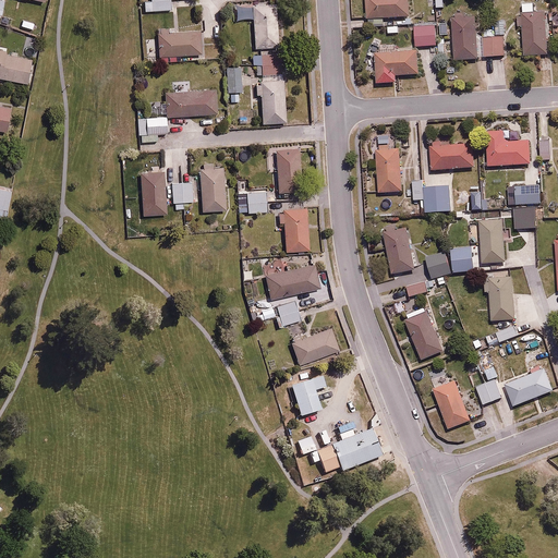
[(146,2),(147,10),(172,7),(171,0),(153,0),(154,1),(146,2)]
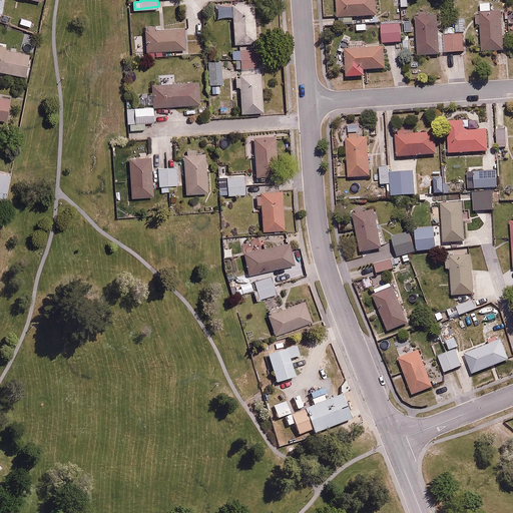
[(373,0),(335,0),(336,16),(374,14),(373,0)]
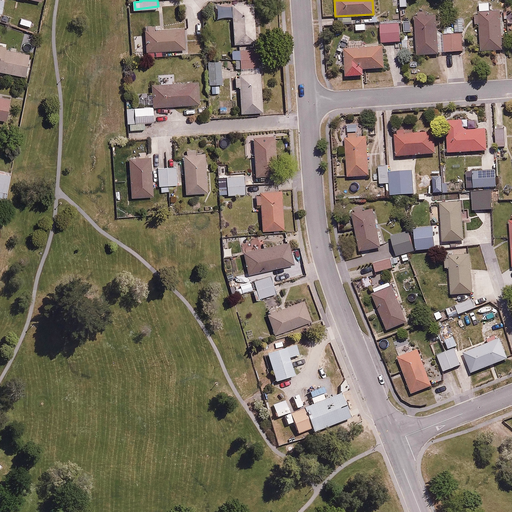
[(501,2),(478,2),(479,48),(503,47),(501,2)]
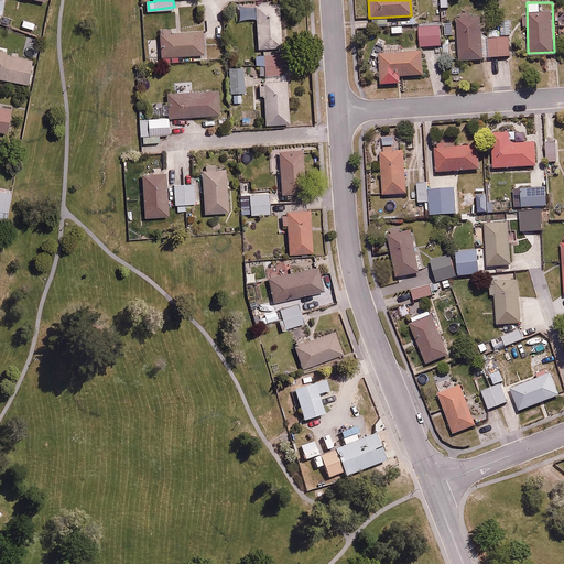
[(280,3),(238,6),(239,20),(257,19),(258,46),(282,45),(280,3)]
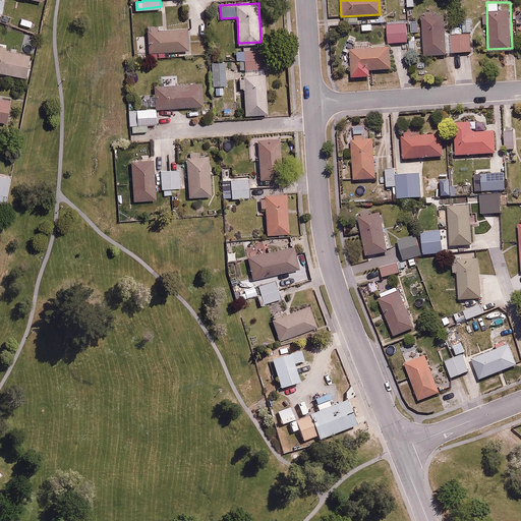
[(414,40),(415,56),(469,53),(468,36),(445,37),(443,14),(421,15),(423,40),(414,40)]
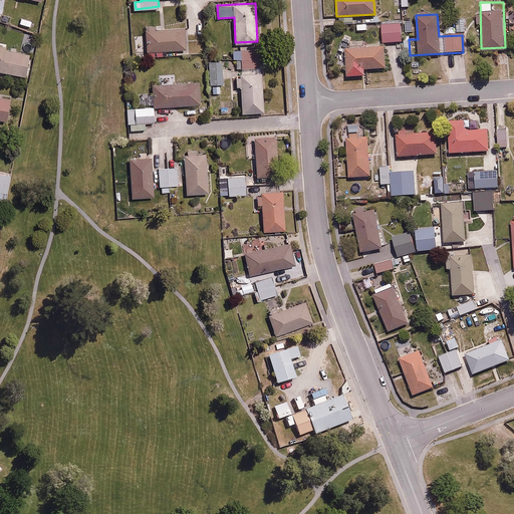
[(465,20),(455,20),(455,31),(465,31),(465,20)]
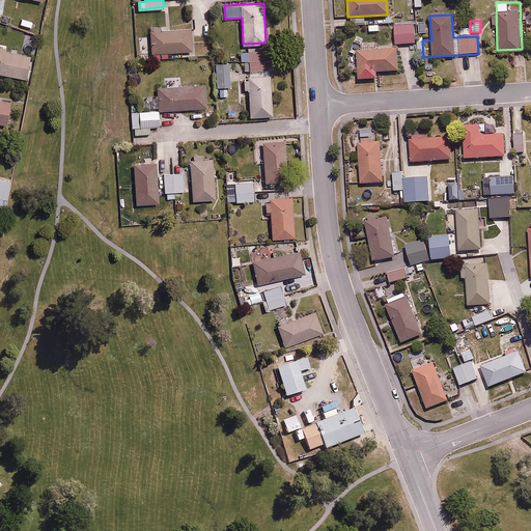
[(413,24),(394,25),(395,43),(414,42),(413,24)]
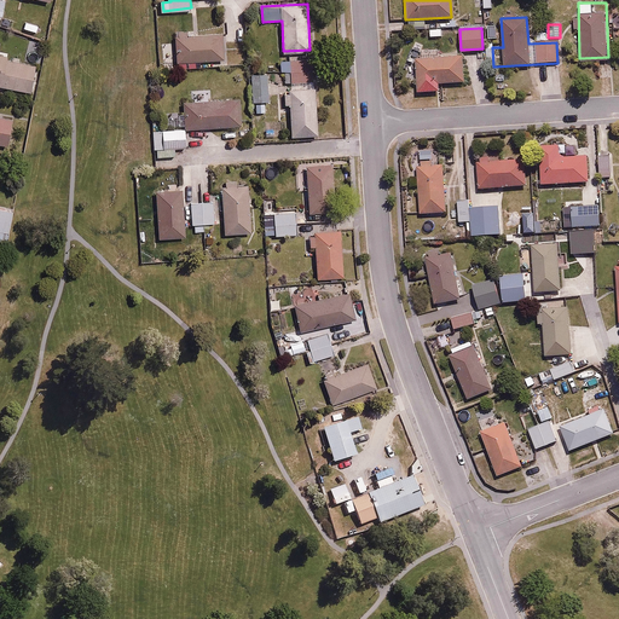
[(223,57),(221,34),(190,35),(189,32),(175,32),(177,59),(223,57)]
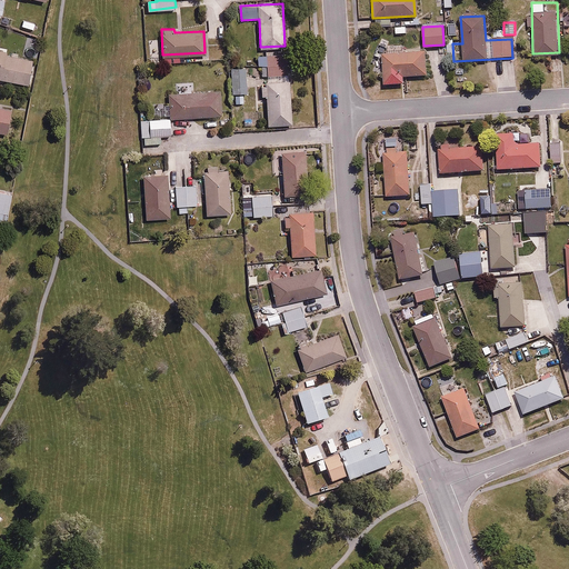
[(12,35),(3,30),(0,37),(0,41),(7,45),(12,35)]
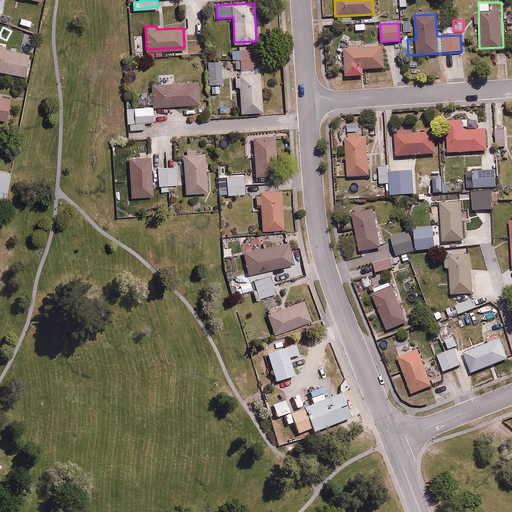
[(363,40),(347,41),(348,47),(342,48),(344,69),(383,66),(381,45),(363,46),(363,40)]
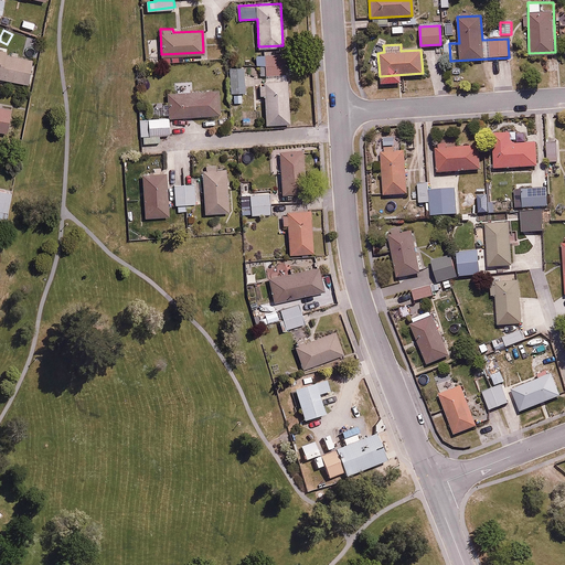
[(0,76),(29,83),(34,59),(0,51),(0,76)]
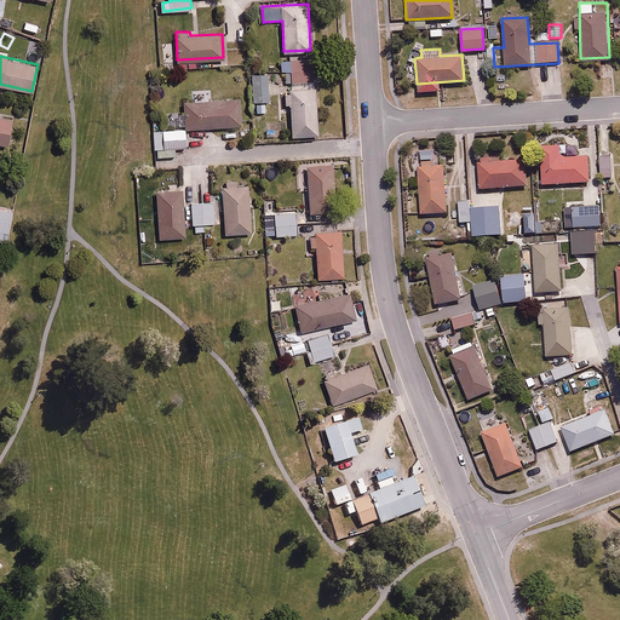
[(313,58),(285,61),(285,70),(313,68),(313,58)]
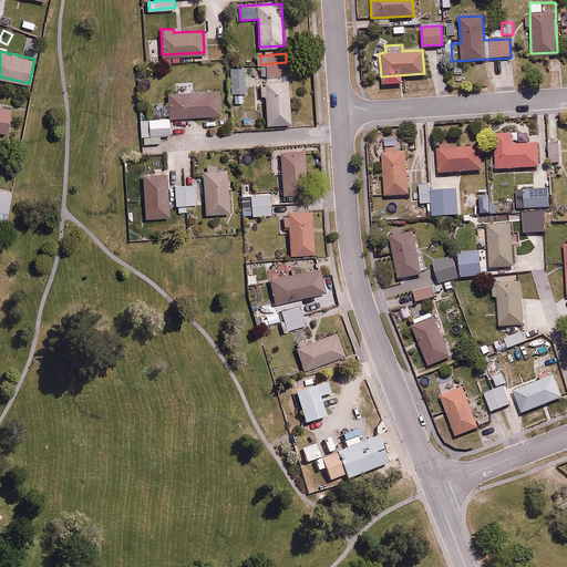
[(291,123),(286,62),(260,64),(261,74),(268,74),(268,83),(261,83),(261,96),(266,95),(268,124),(291,123)]
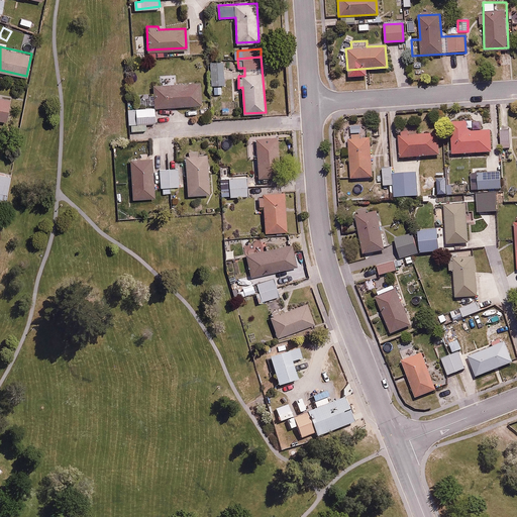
[(225,84),(223,61),(210,62),(213,95),(222,94),(221,84),(225,84)]
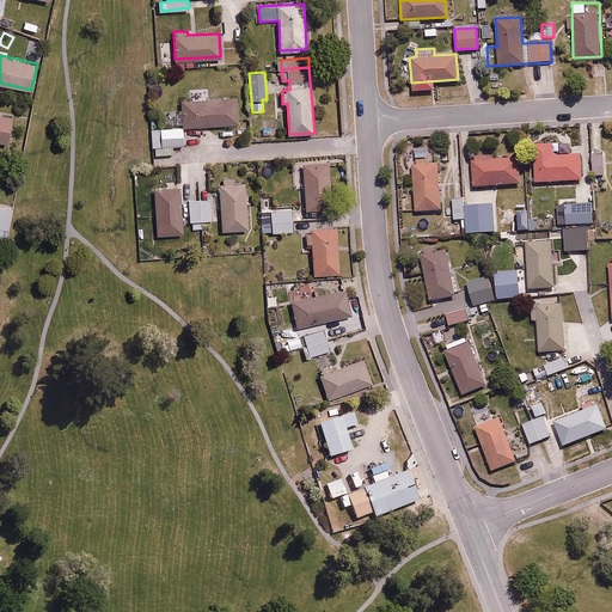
[(208,87),(189,89),(190,99),(183,99),(185,127),(239,123),(237,96),(208,98),(208,87)]
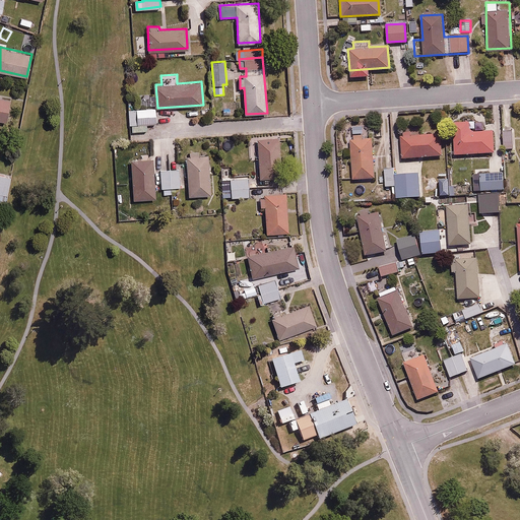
[(11,98),(0,95),(0,120),(7,121),(11,98)]
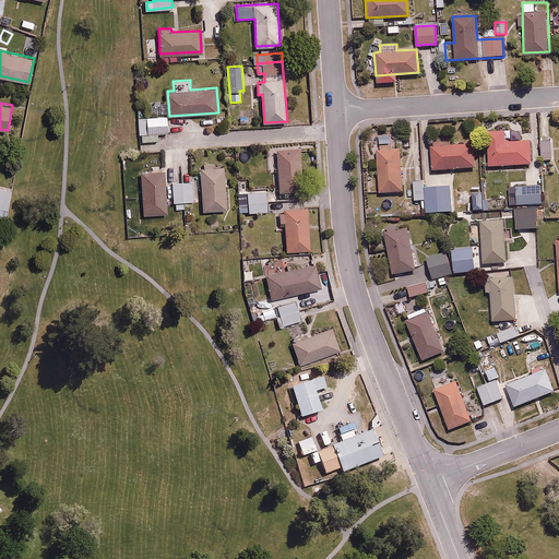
[(167,115),(140,118),(141,134),(169,131),(167,115)]
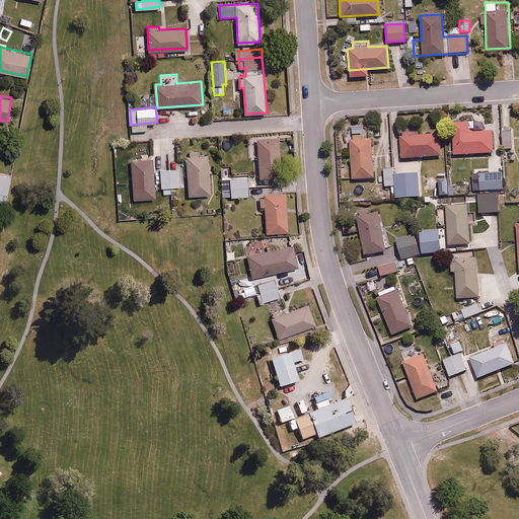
[(468,121),(451,122),(453,153),(493,151),(492,129),(469,130),(468,121)]
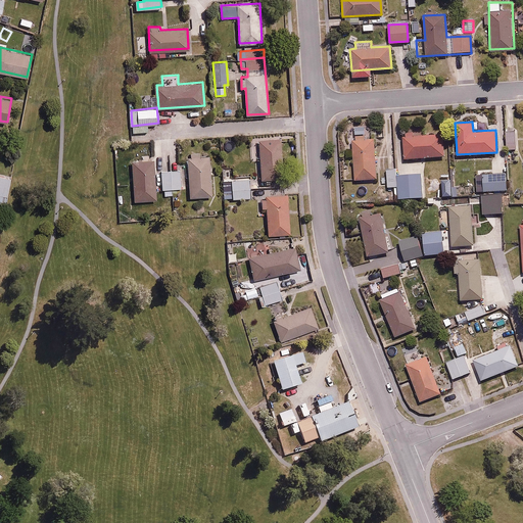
[(515,131),(505,131),(506,148),(515,148),(515,131)]
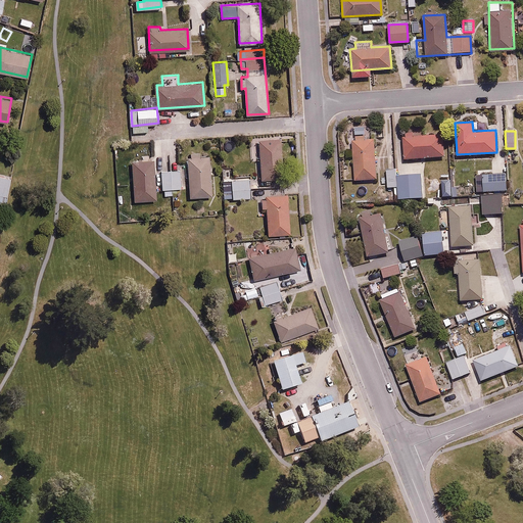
[(443,155),(442,134),(417,135),(417,132),(402,133),(405,158),(443,155)]
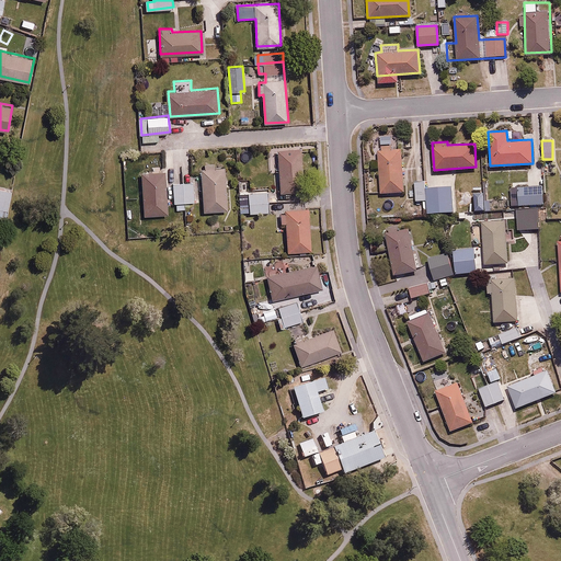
[(400,146),(377,147),(380,192),(402,190),(400,146)]
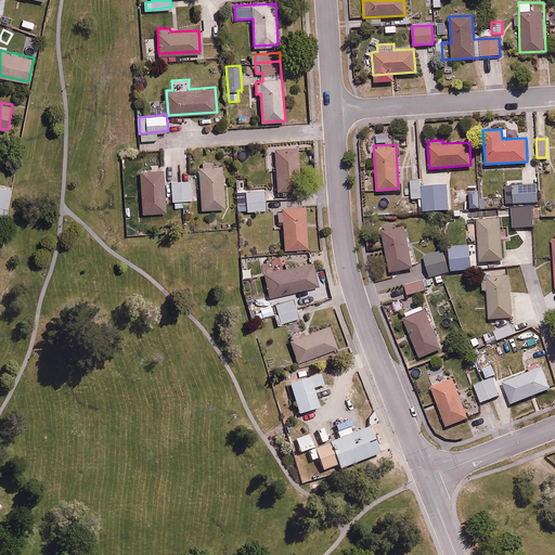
[(299,146),(271,147),(272,159),(276,159),(279,190),(301,189),(299,146)]
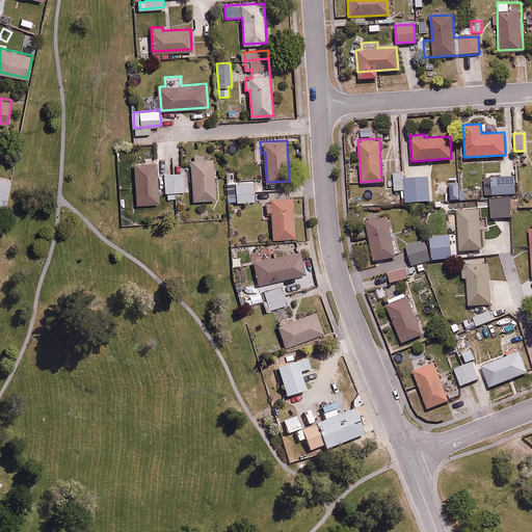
[(525,154),(508,154),(508,158),(506,158),(506,162),(501,163),(501,176),(490,176),(491,194),(514,194),(514,183),(516,183),(516,163),(525,163),(525,154)]
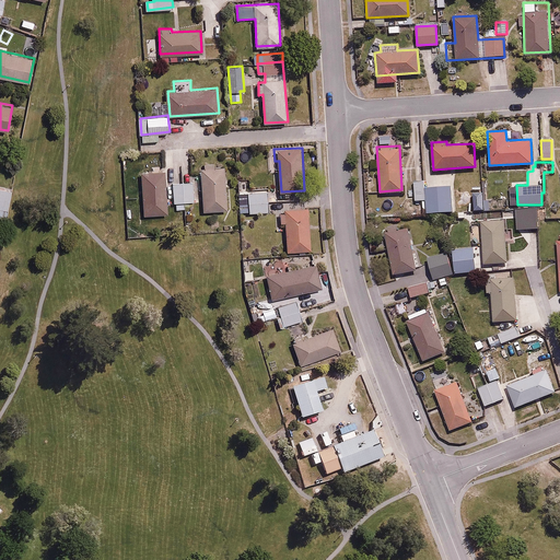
[(225,167),(202,170),(206,211),(229,210),(225,167)]
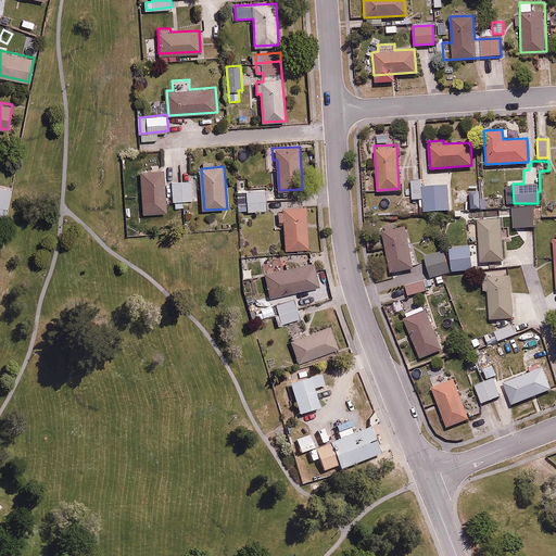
[(165,169),(143,171),(146,213),(168,212),(165,169)]
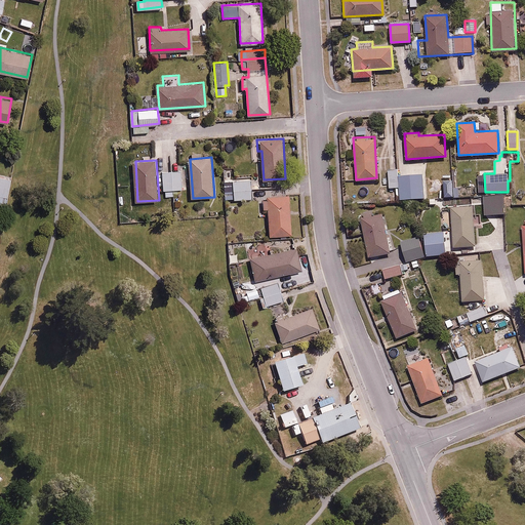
[(184,169),(163,171),(164,190),(185,189),(184,169)]
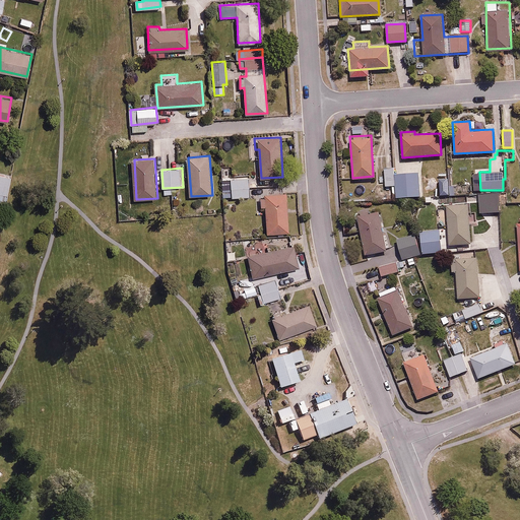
[(391,185),(392,197),(420,196),(419,173),(395,174),(395,168),(383,169),(384,186),(391,185)]
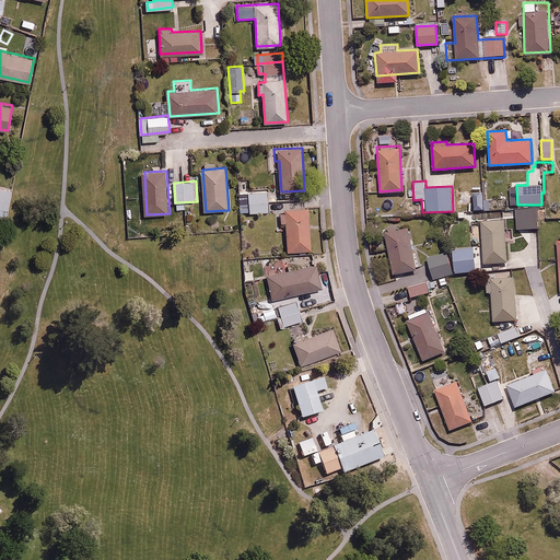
[(12,189),(0,187),(0,216),(8,218),(12,189)]
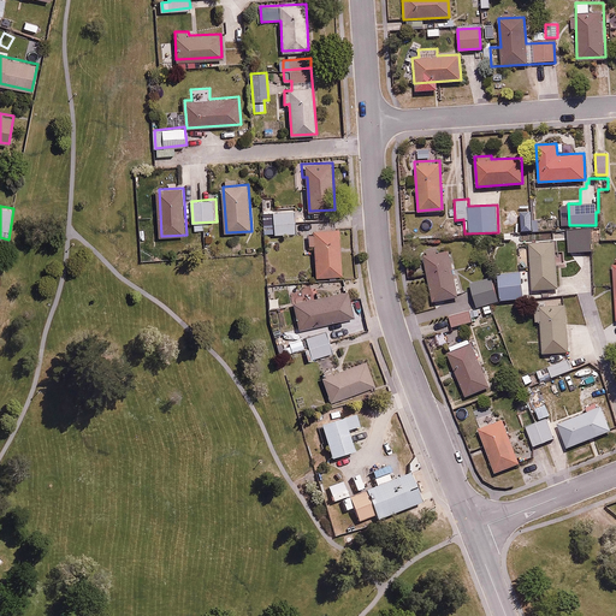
[(294,208),(264,209),(265,234),(295,232),(294,208)]
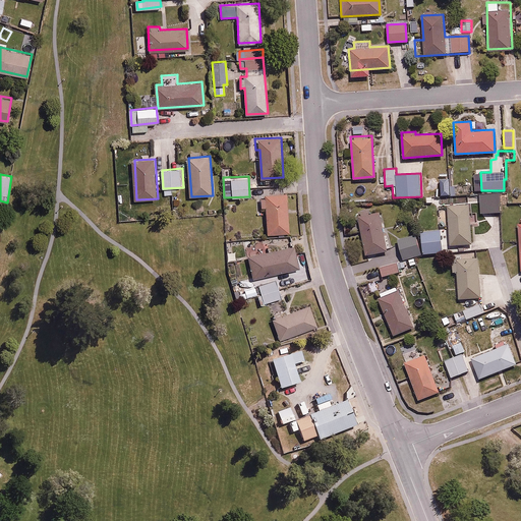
[(267,207),(270,233),(290,231),(286,192),(261,194),(263,207),(267,207)]
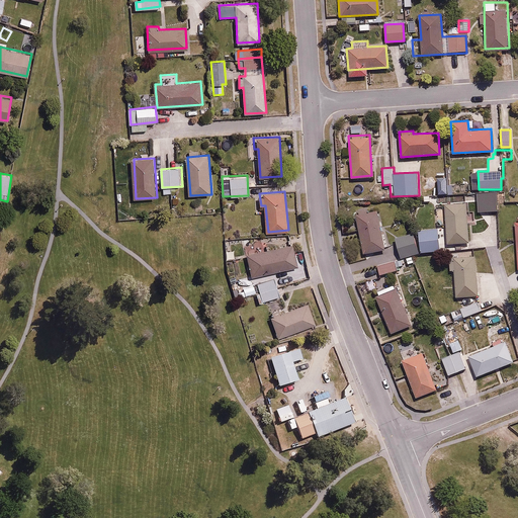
[(497,191),(477,192),(478,210),(497,209),(497,191)]
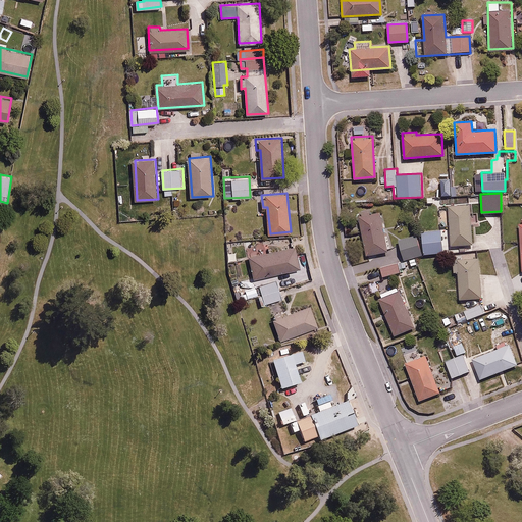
[(450,230),(441,231),(444,251),(451,251),(451,246),(473,244),(468,204),(447,207),(450,230)]
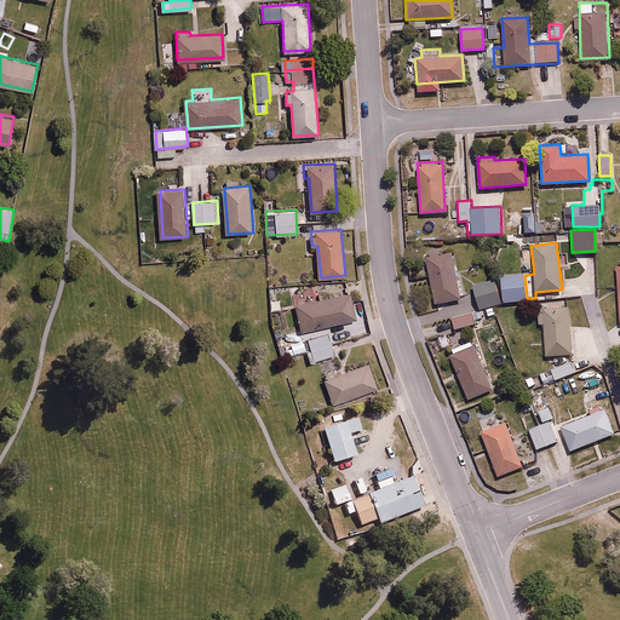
[(454,248),(425,253),(434,303),(463,298),(454,248)]
